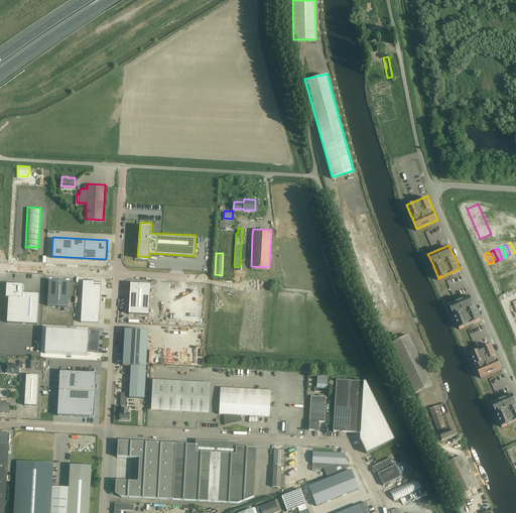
[(509,272),(505,274),(510,284),(514,282),(509,272)]
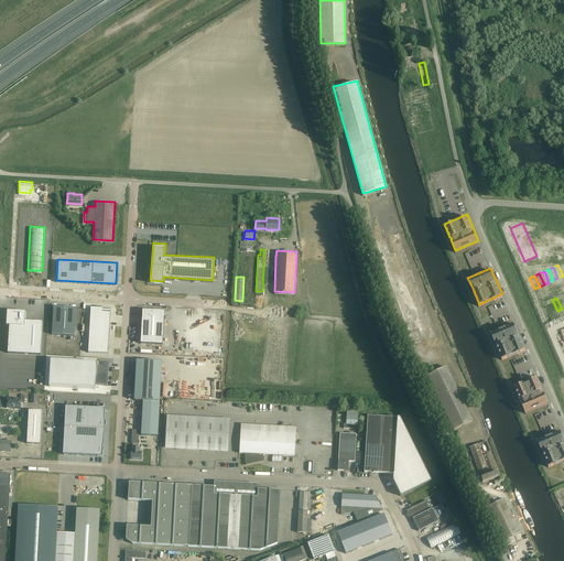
[(552,300),(548,301),(553,312),(557,311),(552,300)]
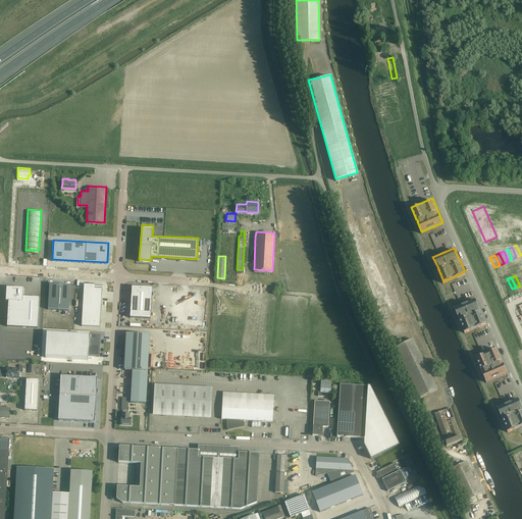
[(507,278),(502,281),(506,292),(512,289),(507,278)]
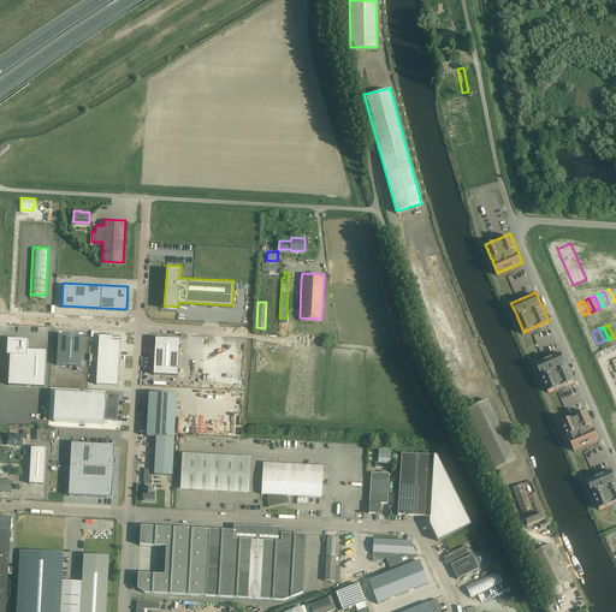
[(83,333),(59,332),(57,362),(81,363),(83,333)]
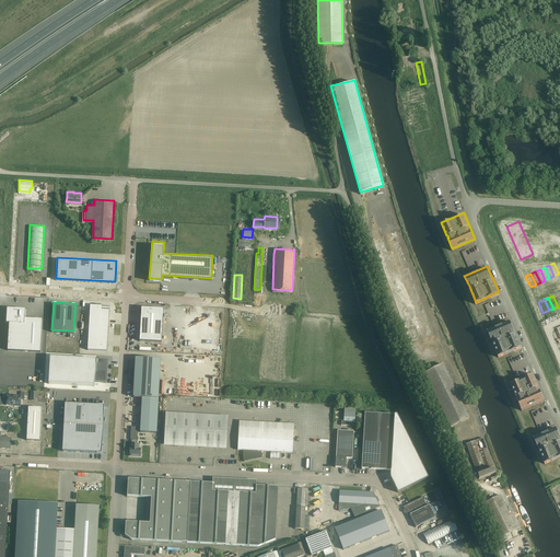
[(109,304),(90,303),(88,347),(107,349),(109,304)]
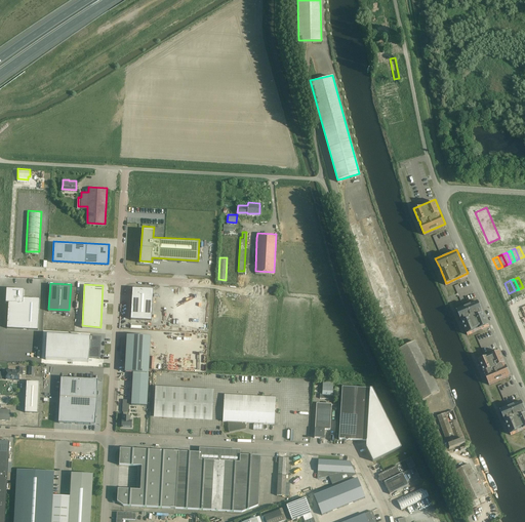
[(6,286),(6,300),(8,300),(7,326),(38,328),(40,296),(24,295),(24,287),(6,286)]
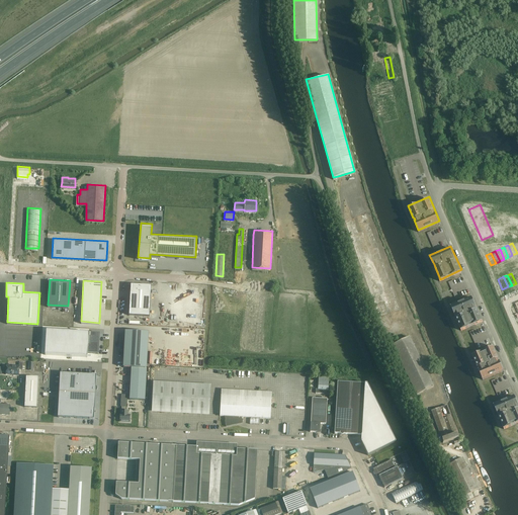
[(140,283),(131,282),(131,288),(128,313),(150,315),(151,283),(140,282),(140,283)]
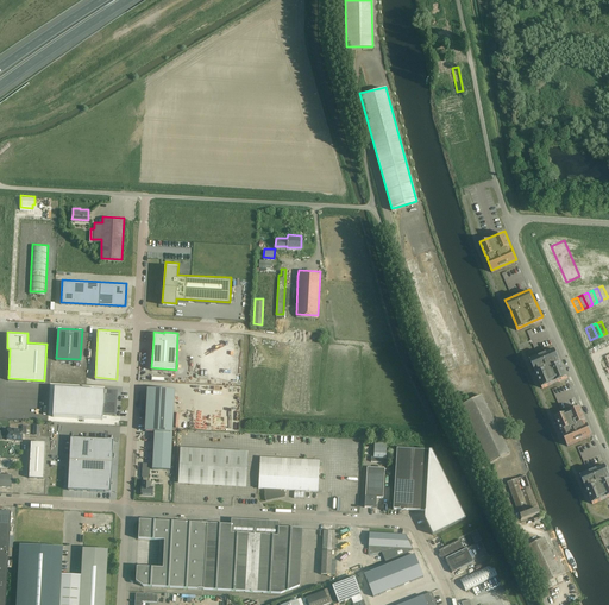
[(537,372),(542,385),(567,375),(554,347),(531,358),(535,369),(537,371),(537,372)]
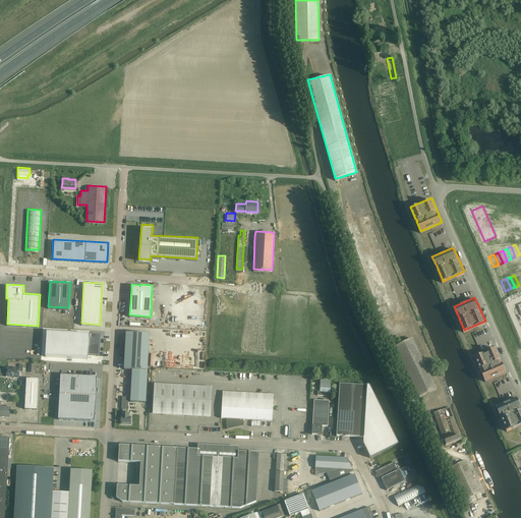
[(47,330),(46,354),(88,357),(89,352),(99,353),(100,333),(90,332),(47,330)]
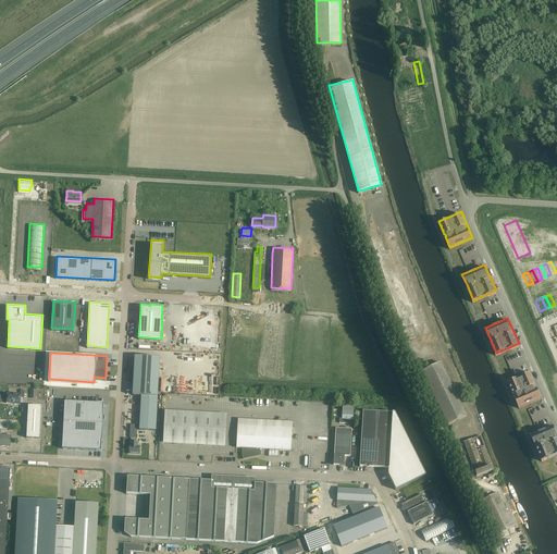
[(135,353),(133,393),(141,393),(139,427),(156,428),(160,355),(135,353)]
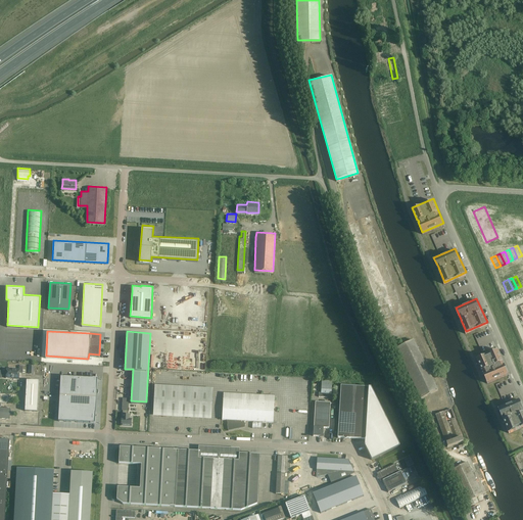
[(413,337),(396,345),(421,396),(437,388),(413,337)]
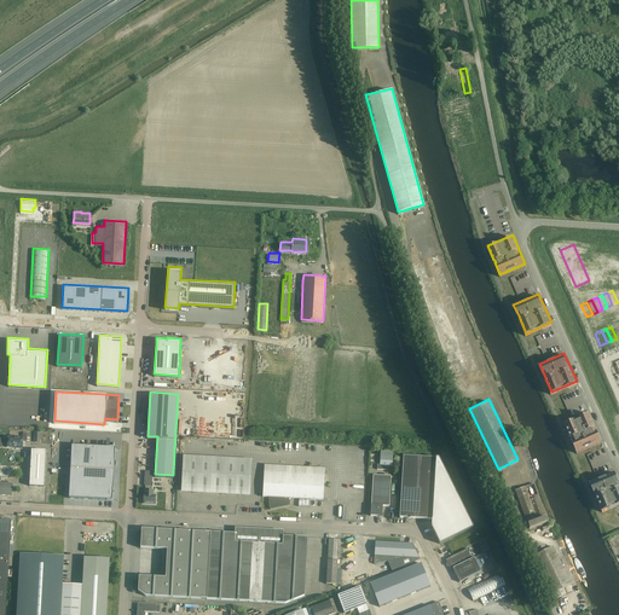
[(590,411),(565,422),(571,436),(572,439),(577,451),(602,440),(590,411)]
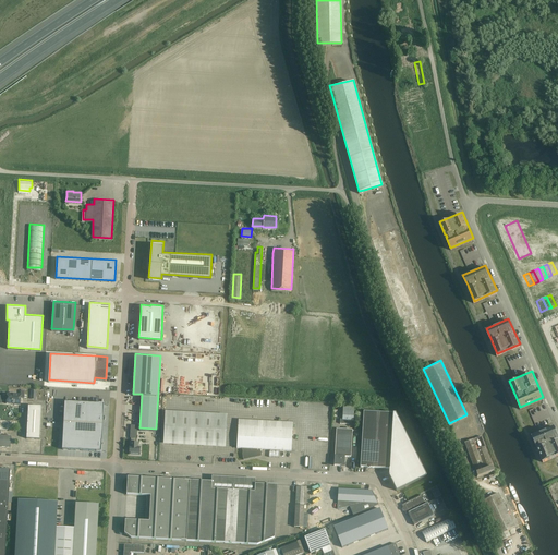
[(24,396),(24,390),(25,388),(21,388),(21,391),(7,390),(7,400),(14,401),(14,402),(20,402),(21,396),(24,396)]
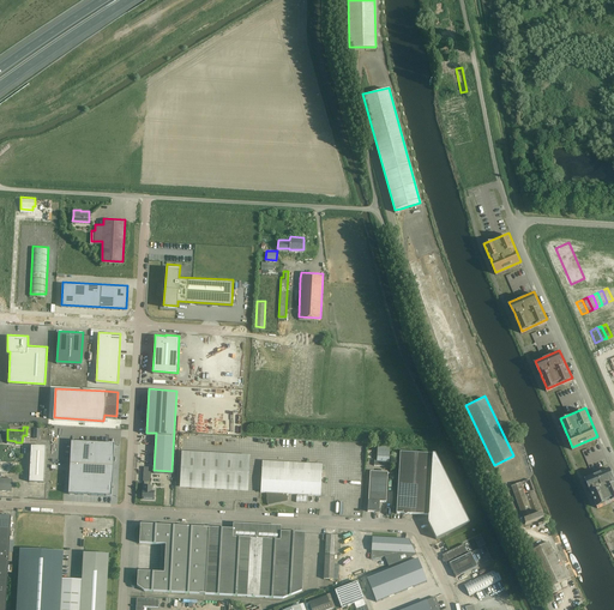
[(71,439),(68,491),(112,494),(114,441),(71,439)]
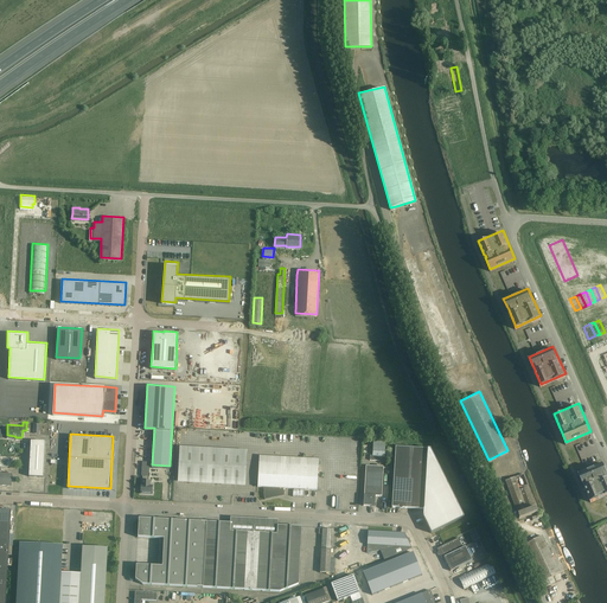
[(45,438),(31,438),(29,474),(43,474),(45,438)]
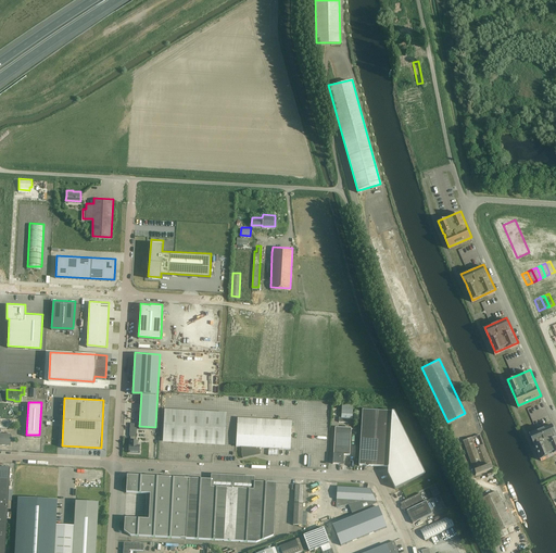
[(339,419),(342,419),(348,419),(348,415),(352,415),(352,407),(353,403),(342,402),(341,415),(339,415),(339,419)]
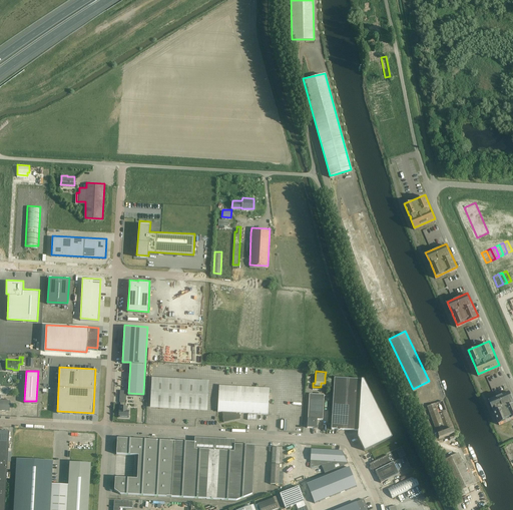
[(150,406),(207,409),(208,379),(151,376),(150,406)]
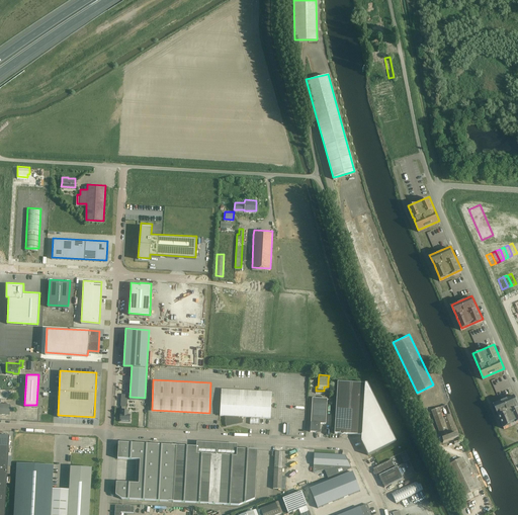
[(343,431),(361,432),(360,438),(368,453),(396,439),(366,381),(337,379),(334,431),(335,431),(340,431),(340,432),(341,432),(342,432),(343,432),(343,431)]
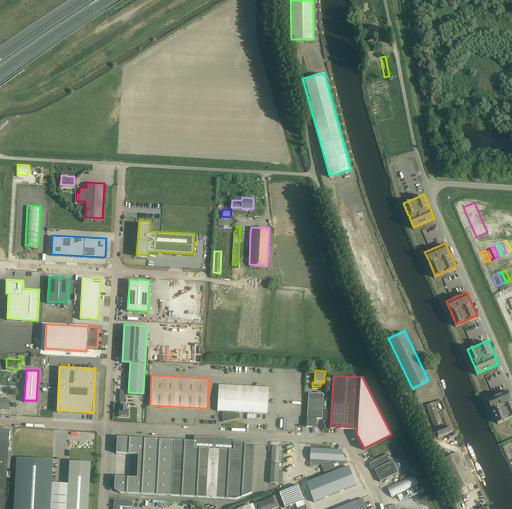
[(125,403),(126,388),(120,387),(119,399),(120,399),(120,407),(119,407),(118,414),(128,415),(129,410),(129,407),(126,407),(126,403),(125,403)]
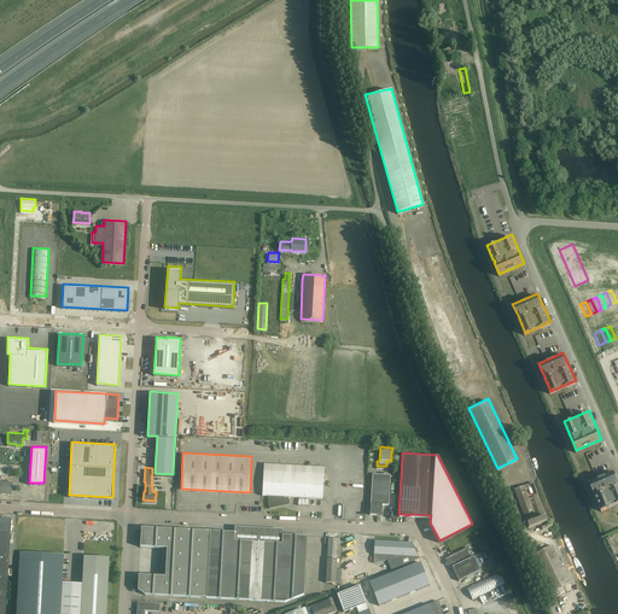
[(322,496),(322,490),(324,472),(263,468),(262,486),(262,492),(268,493),(269,498),(268,498),(269,506),(289,502),(290,497),(289,497),(289,495),(322,496)]
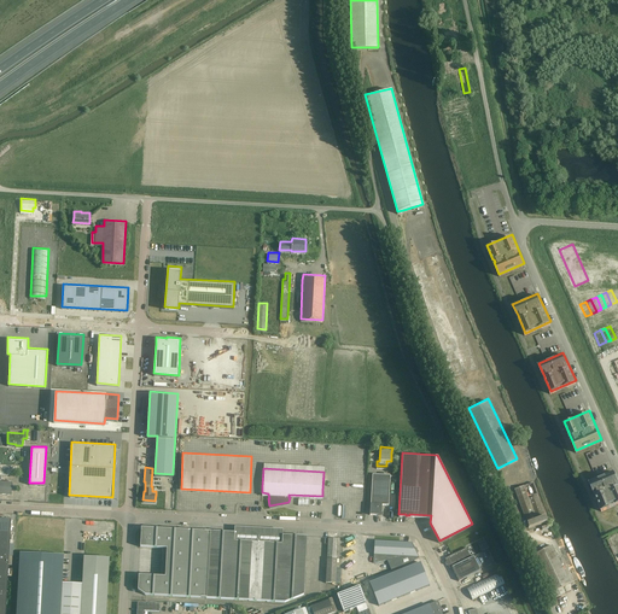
[(617,501),(617,478),(614,469),(589,480),(594,491),(595,491),(596,495),(595,495),(601,509),(617,501)]
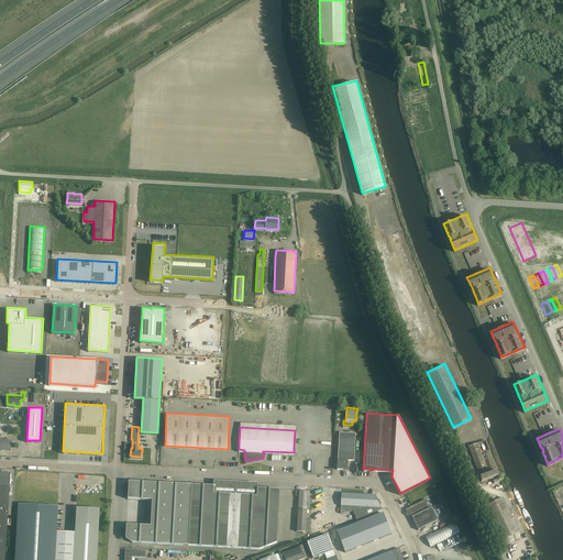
[(349,465),(348,465),(348,458),(354,459),(355,431),(339,430),(337,467),(345,468),(345,469),(348,469),(349,465)]
